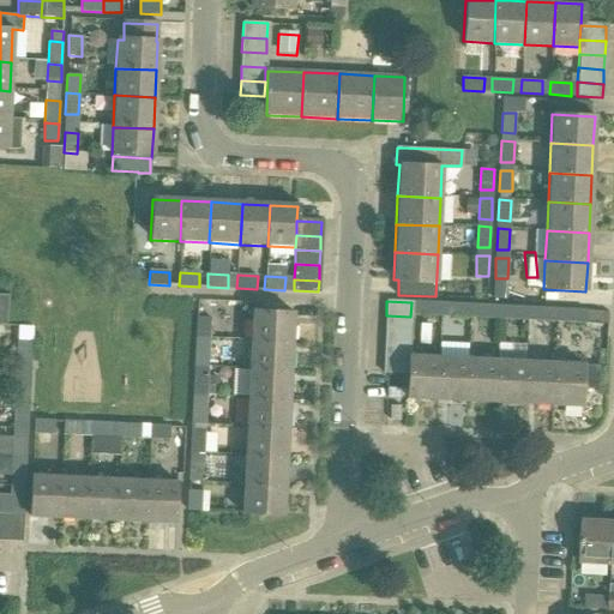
[(421,301),(420,314),(441,315),(443,302),(421,301)]
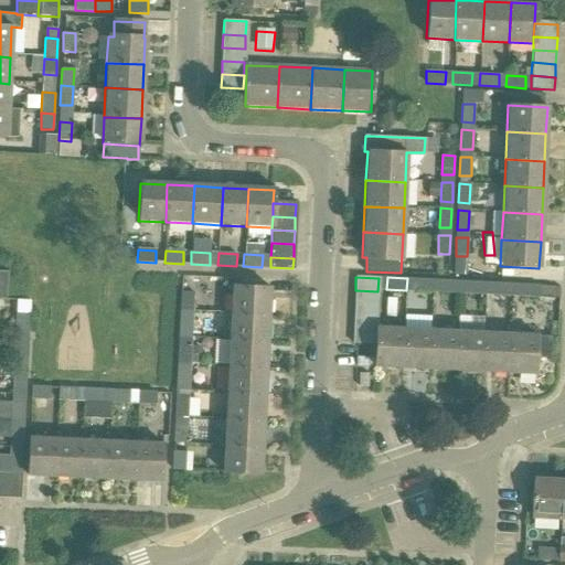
[(414,279),(413,291),(433,291),(434,280),(414,279)]
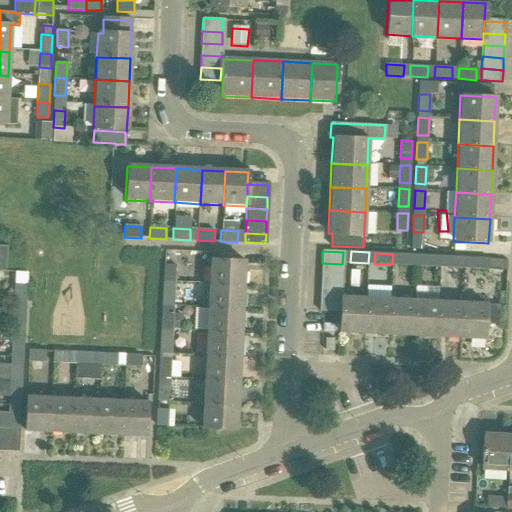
[(399,254),(399,265),(416,266),(417,255),(399,254)]
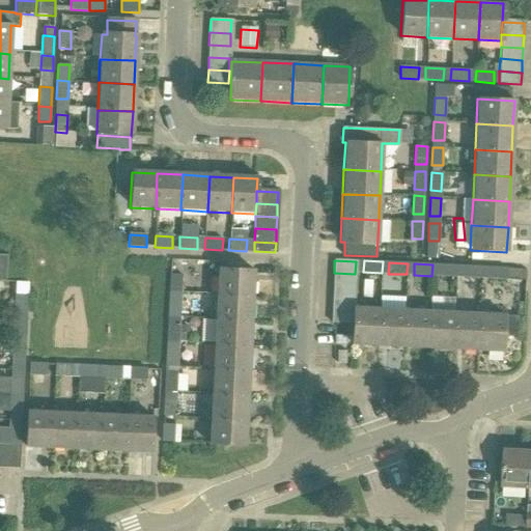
[(204,264),(204,286),(213,287),(214,264),(204,264)]
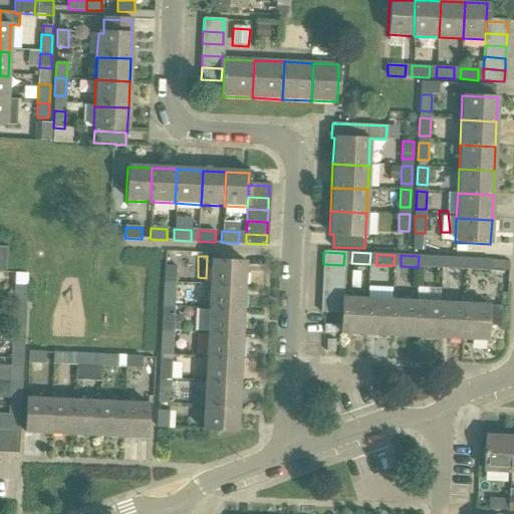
[(425,256),(424,267),(442,268),(443,257),(425,256)]
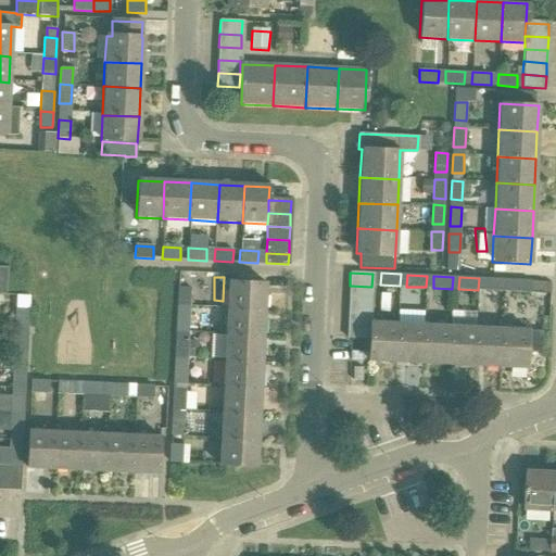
[(485,290),(505,291),(505,279),(485,278),(485,290)]
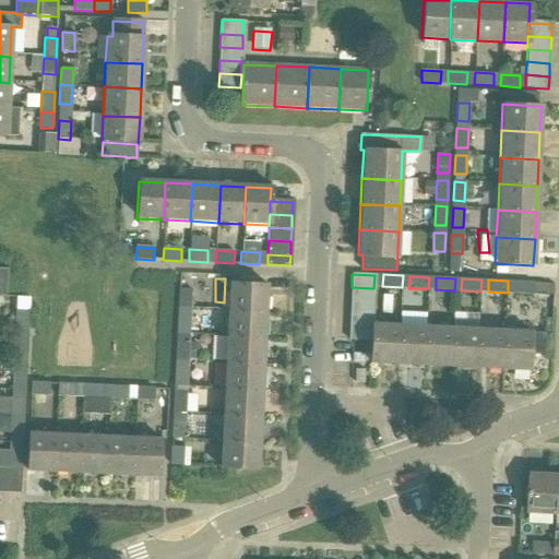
[(534,294),(536,294),(536,296),(550,296),(550,285),(535,285),(535,283),(515,282),(514,294),(534,294)]
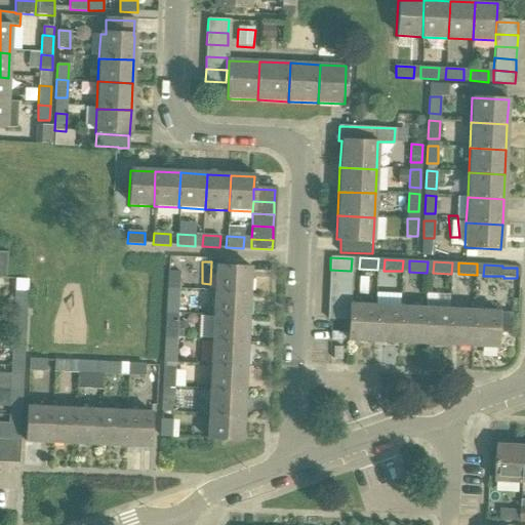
[(213,293),(249,295),(250,268),(215,267),(213,293)]
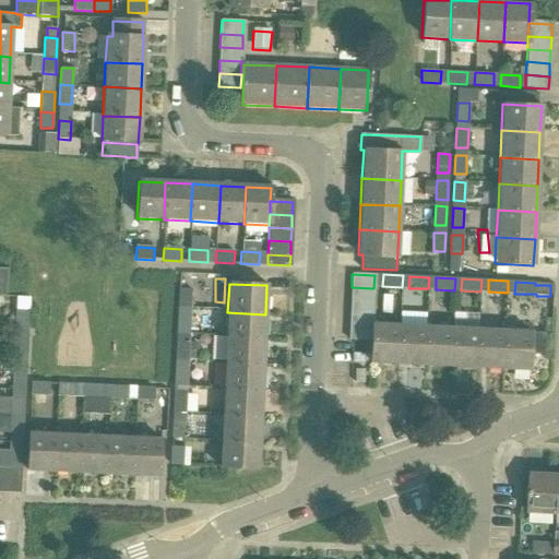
[(351,300),(373,301),(373,288),(352,287),(351,300)]
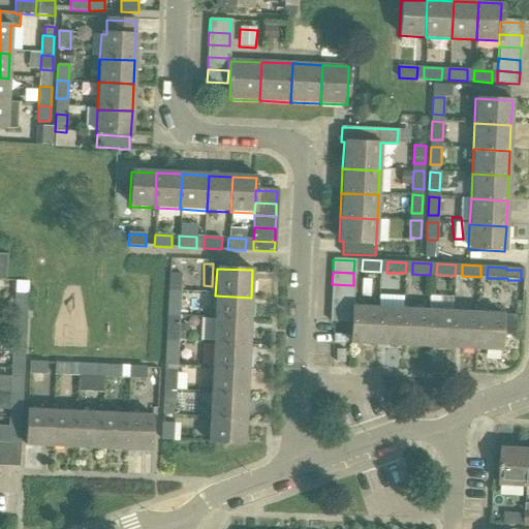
[(170,273),(169,290),(181,290),(182,274),(170,273)]
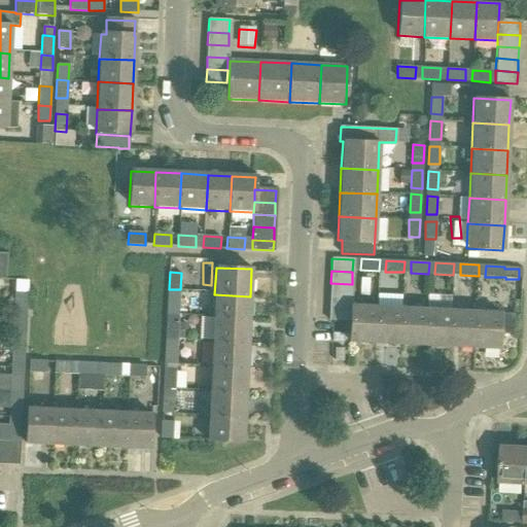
[(330,295),(351,296),(352,284),(330,283),(330,295)]
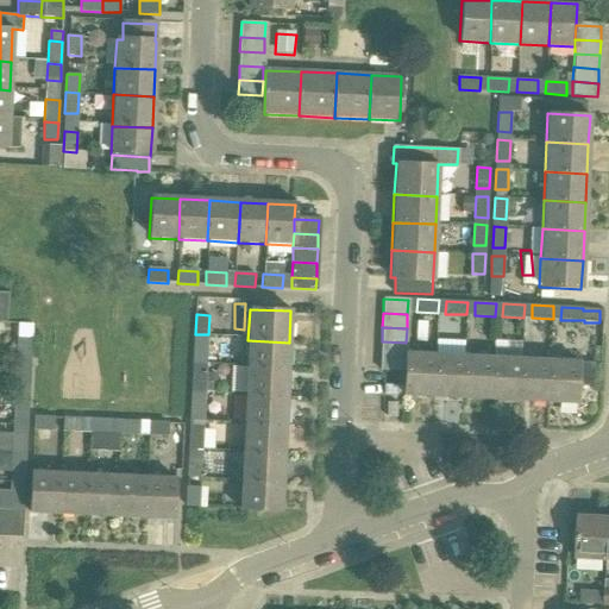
[(18,358),(31,358),(31,338),(18,338),(18,358)]
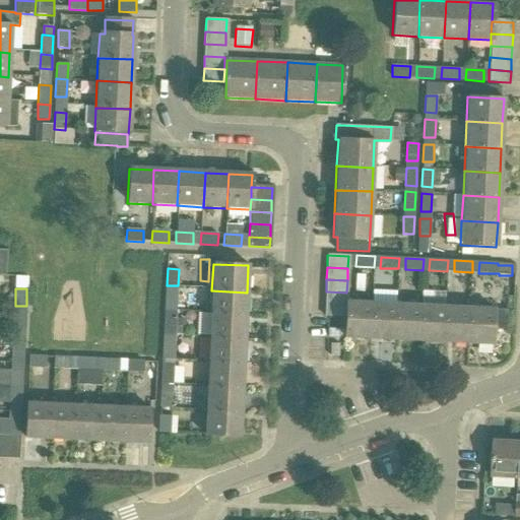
[(210,315),(246,316),(247,293),(211,290),(210,315)]
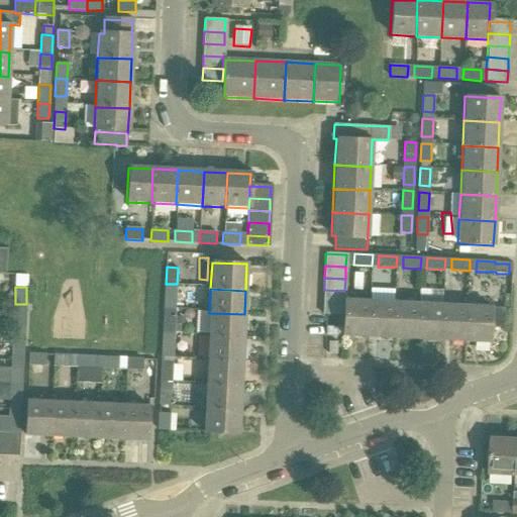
[(324,290),(323,302),(344,303),(344,299),(344,291),(324,290)]
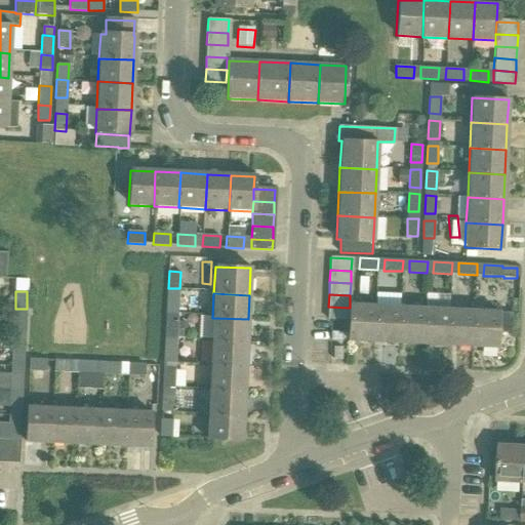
[(167,295),(166,313),(178,313),(179,296),(167,295)]
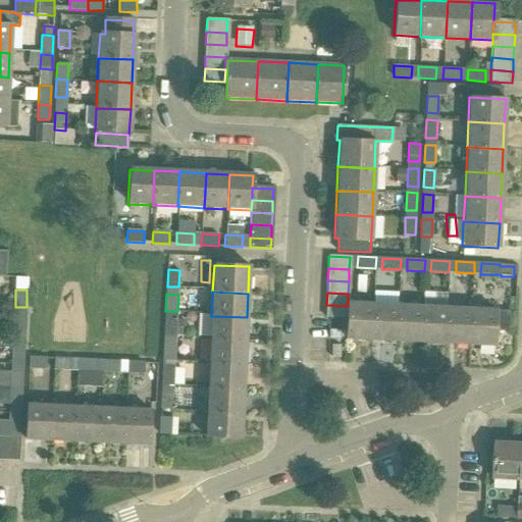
[(348,306),(347,318),(346,338),(372,340),(374,304),(348,302),(348,306)]
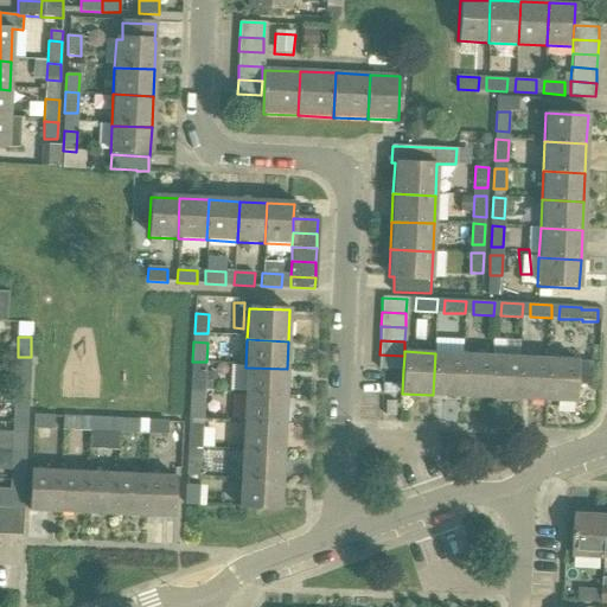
[(464,355),(435,353),(433,395),(461,396),(464,355)]
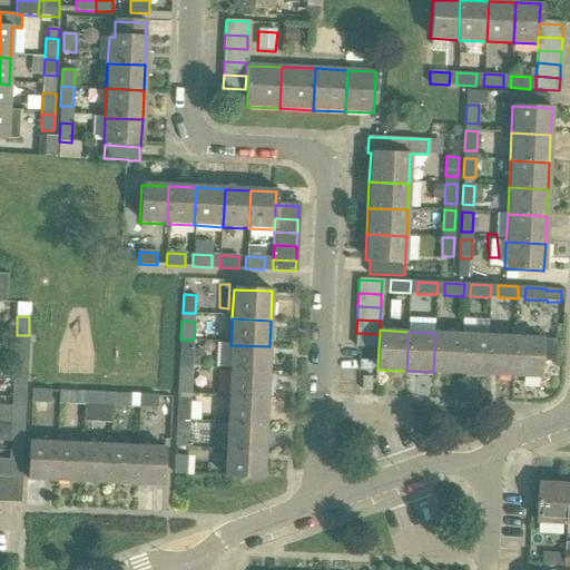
[(355,346),(379,347),(380,334),(356,333),(355,346)]
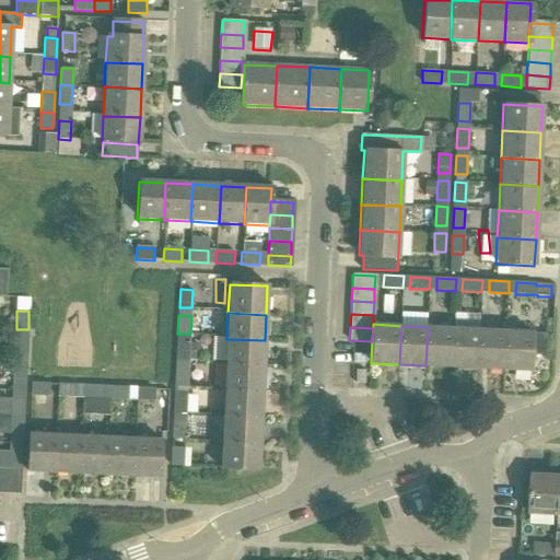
[(428,327),(426,365),(451,366),(453,328),(428,327)]
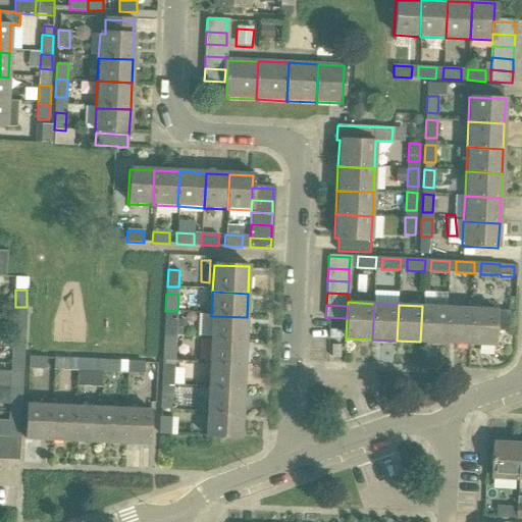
[(420,342),(446,344),(448,307),(422,306),(420,342)]
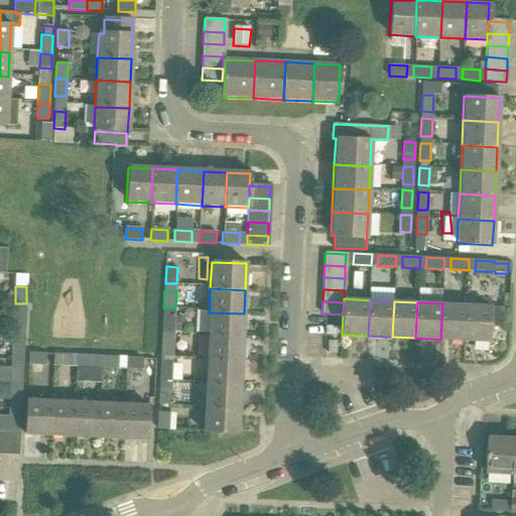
[(442,303),(440,340),(465,341),(466,304),(442,303)]
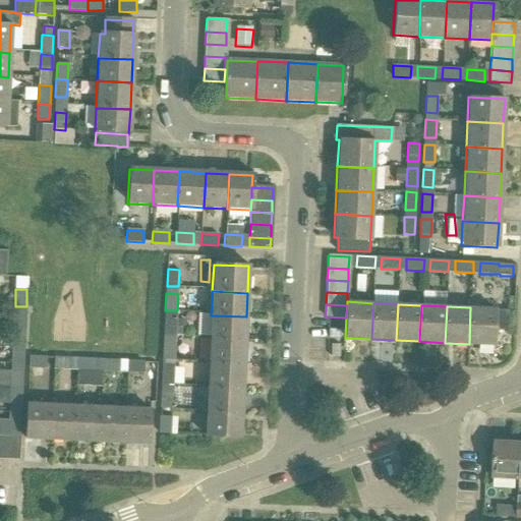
[(470,307),(469,344),(493,345),(495,308),(470,307)]
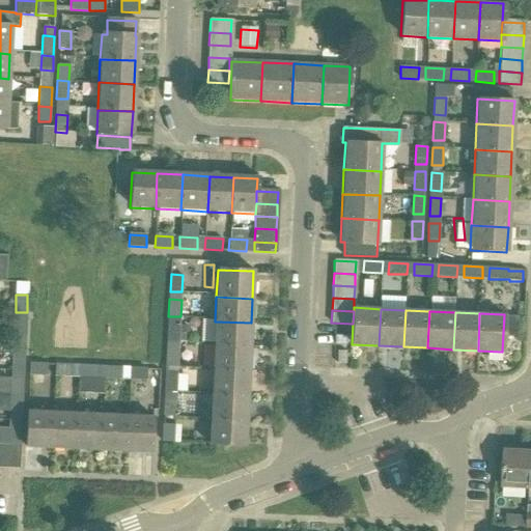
[(214,344),(250,346),(251,323),(215,322),(214,344)]
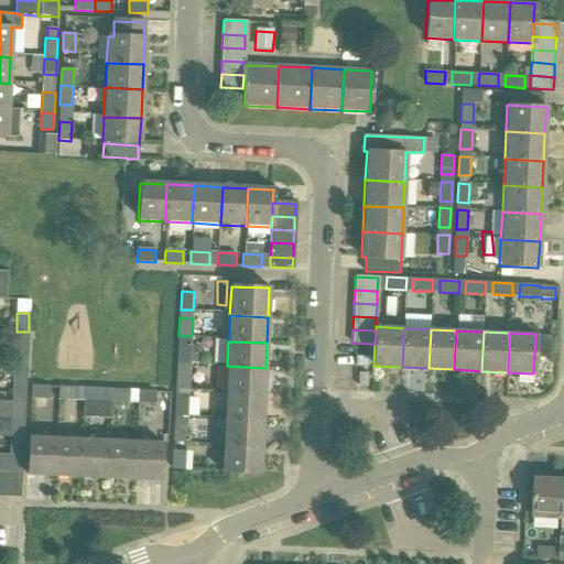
[(179,343),(177,364),(190,365),(191,343),(179,343)]
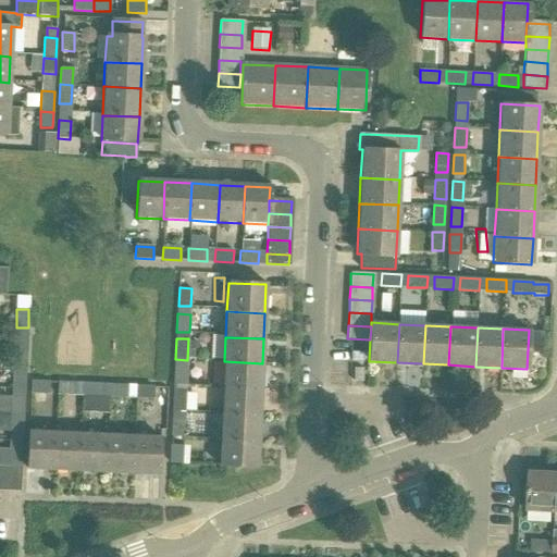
[(14,363),(26,363),(27,349),(15,348),(14,363)]
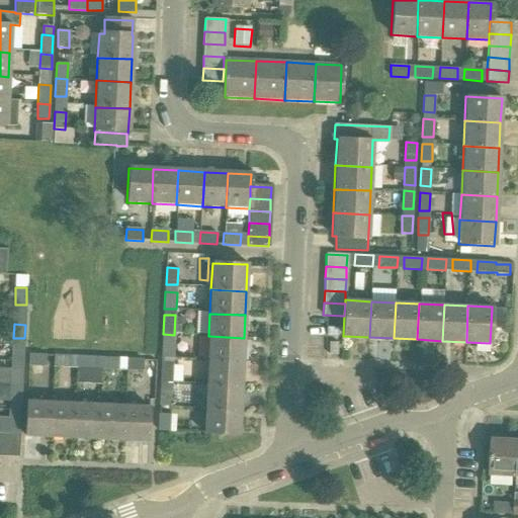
[(202,352),(203,331),(193,331),(193,352),(202,352)]
